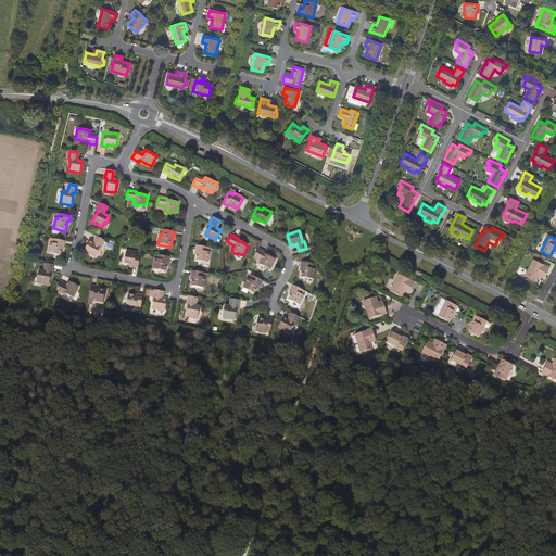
[(105,241),(101,239),(99,238),(95,244),(93,243),(89,242),(84,252),(95,258),(98,252),(100,248),(102,249),(105,241)]
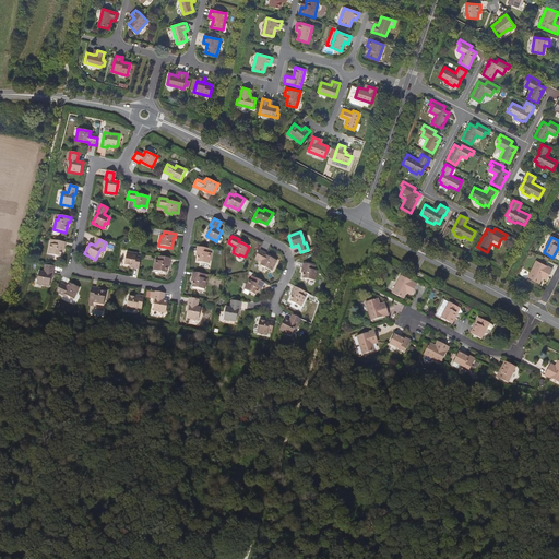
[(64,248),(66,242),(54,240),(52,246),(49,245),(48,254),(60,258),(61,252),(62,247),(64,248)]
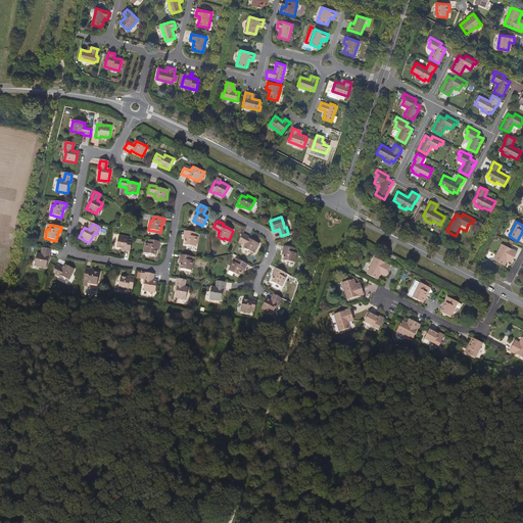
[(185,231),(185,235),(186,236),(185,240),(184,245),(196,247),(198,238),(196,237),(197,233),(185,231)]
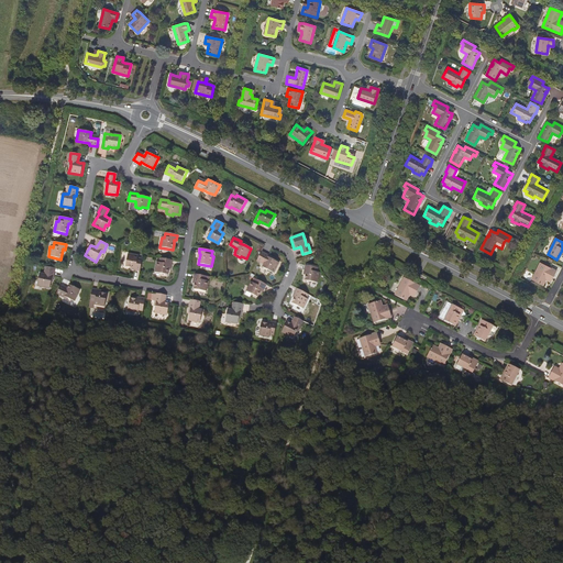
[(268,256),(262,252),(257,260),(265,263),(264,264),(263,267),(274,274),(279,264),(274,261),(267,257),(268,256)]
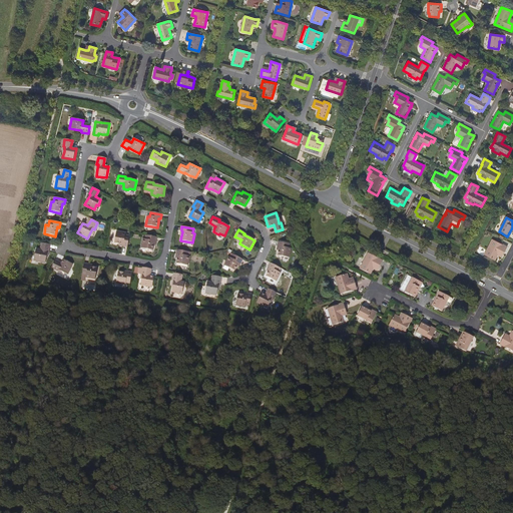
[(114,243),(119,244),(123,245),(123,246),(127,247),(129,236),(125,236),(125,233),(116,232),(114,243)]
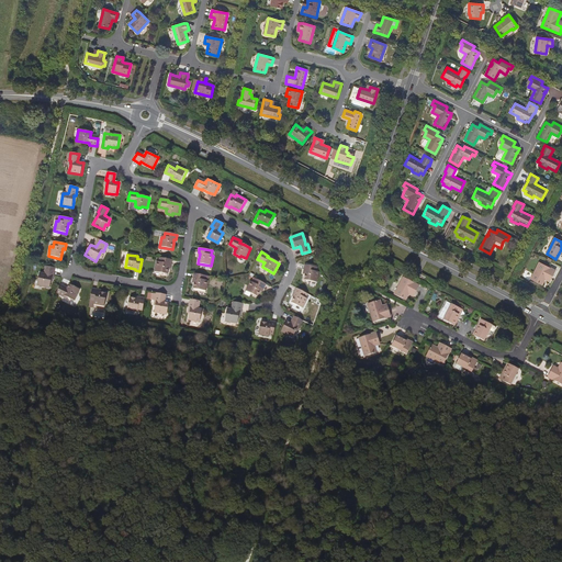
[(171,266),(172,260),(159,258),(159,262),(157,262),(155,272),(167,274),(168,270),(169,265),(171,266)]
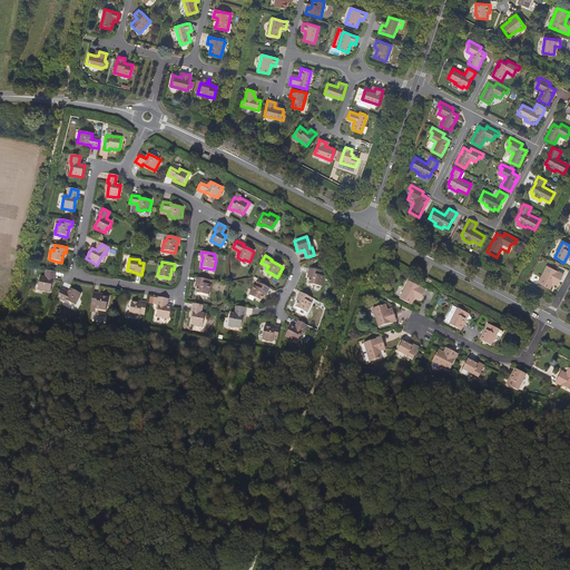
[(554,281),(559,284),(563,275),(548,266),(538,284),(549,290),(552,284),(554,281)]
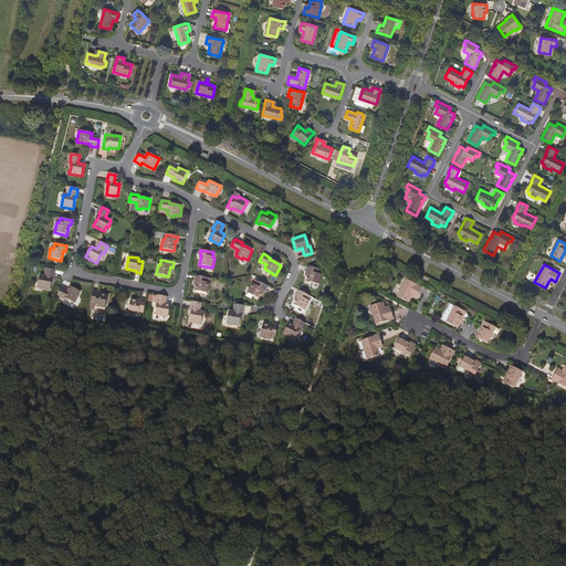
[(307,272),(307,276),(306,282),(318,284),(321,274),(318,274),(318,269),(307,266),(306,272),(307,272)]
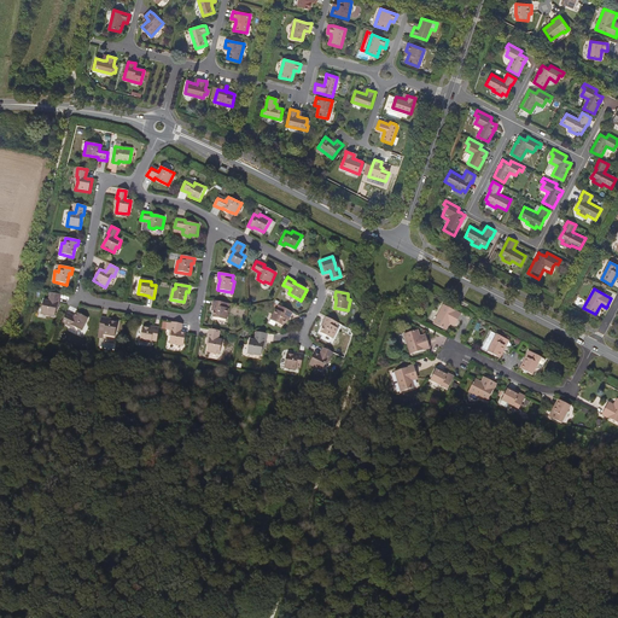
[(59,304),(60,296),(51,293),(50,302),(47,302),(44,302),(41,315),(54,318),(57,310),(57,304),(59,304)]
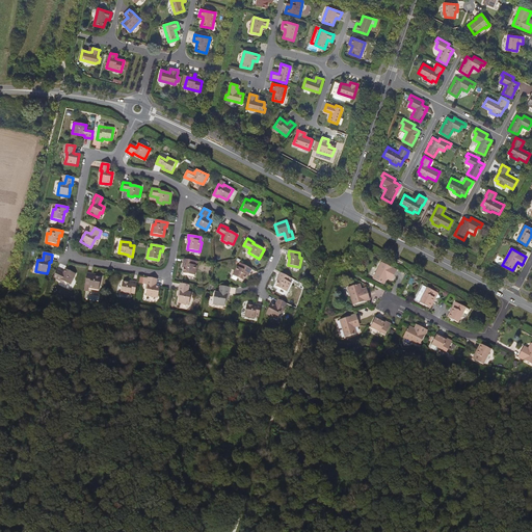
[(184,260),(183,264),(185,264),(184,269),(183,274),(195,276),(196,266),(194,266),(195,262),(184,260)]
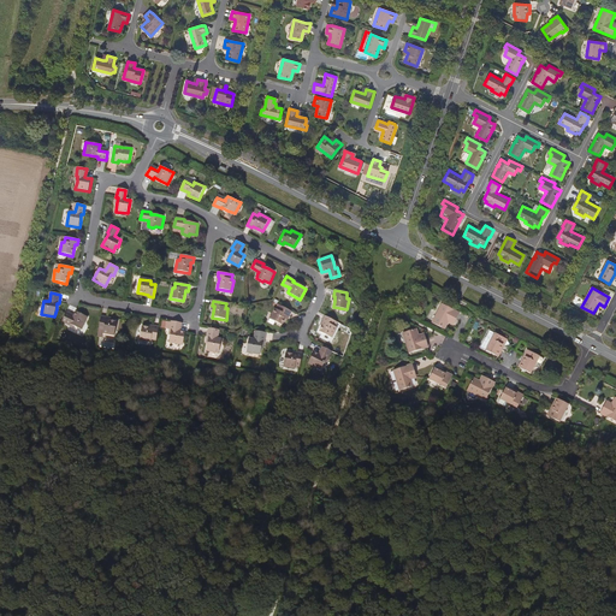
[(449,319),(454,323),(460,312),(442,303),(432,321),(444,329),(448,323),(449,319)]
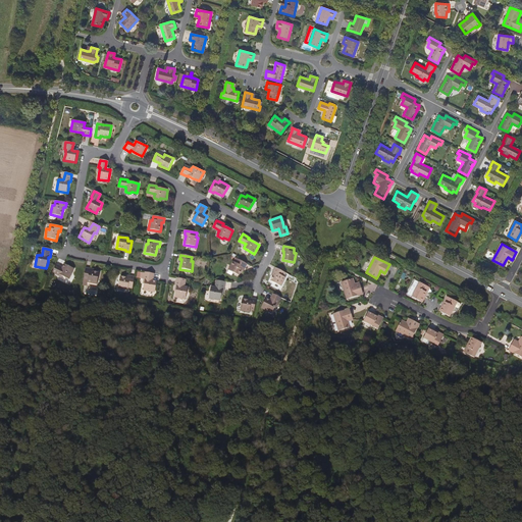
[(242,277),(244,273),(246,269),(248,270),(250,266),(240,260),(238,264),(236,263),(231,271),(242,277)]
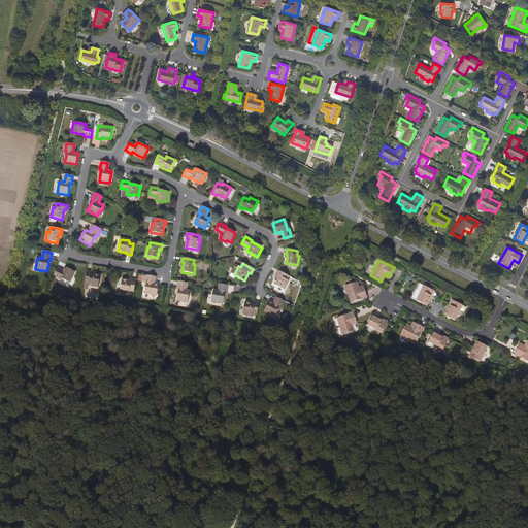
[(53,276),(59,279),(60,278),(64,281),(70,283),(75,272),(65,267),(63,271),(62,272),(56,269),(53,276)]
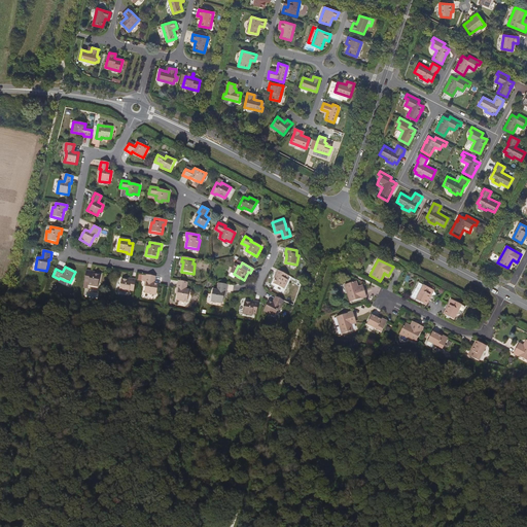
[(286,280),(288,276),(278,271),(276,275),(278,276),(276,279),(273,284),(284,289),(288,281),(286,280)]
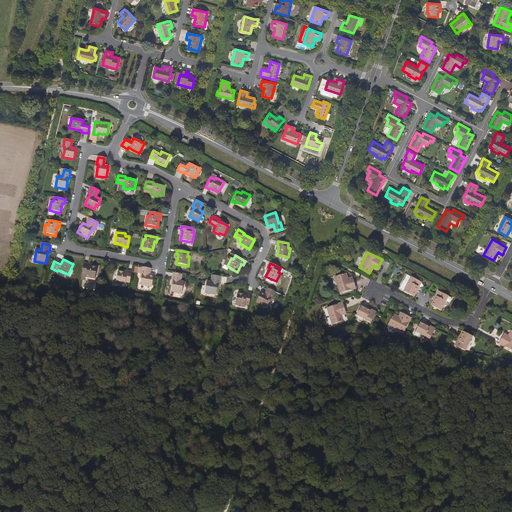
[(81,279),(85,280),(86,278),(95,280),(97,268),(92,267),(88,266),(88,265),(84,264),(81,279)]
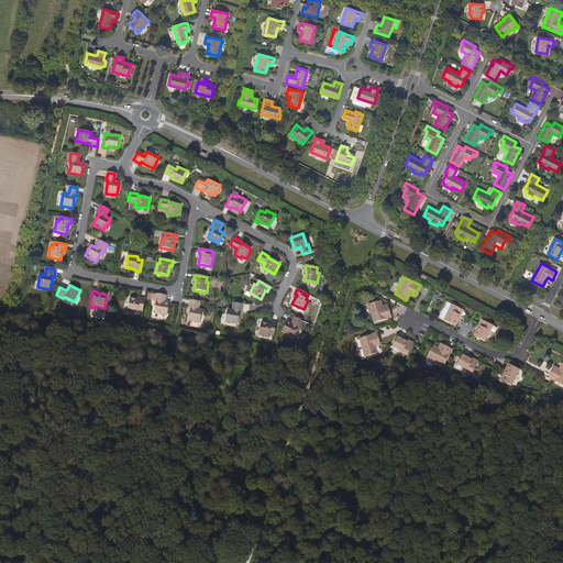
[(156,294),(155,302),(156,302),(155,307),(154,313),(167,316),(169,305),(165,304),(163,304),(164,296),(156,294)]
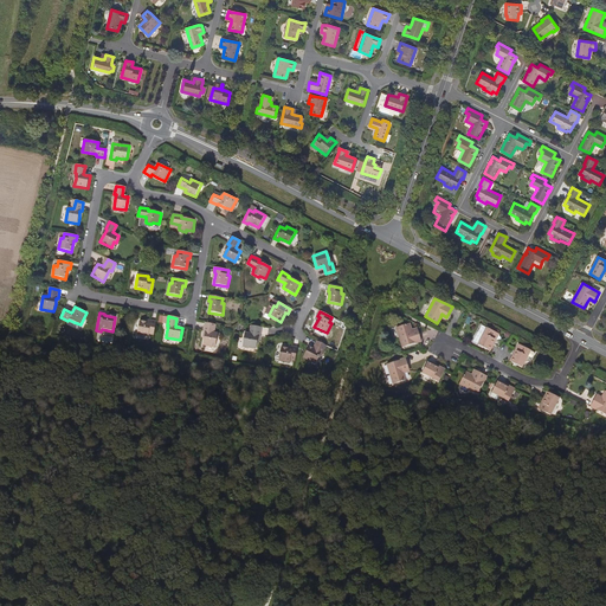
[(156,322),(150,322),(150,323),(146,323),(140,322),(137,335),(148,337),(148,335),(153,336),(156,322)]
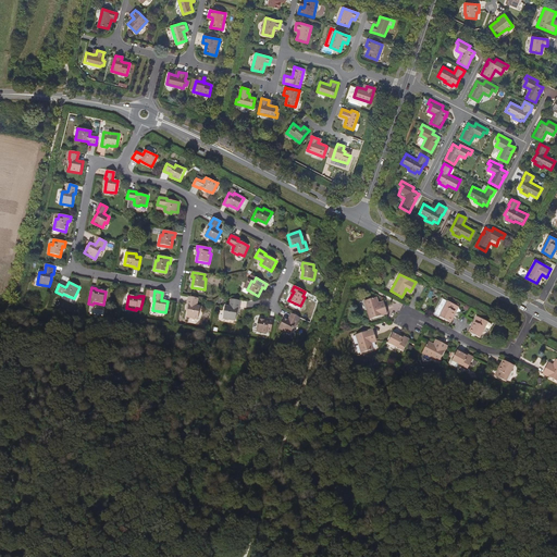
[(184,296),(183,304),(184,305),(183,310),(182,317),(193,319),(196,307),(193,306),(190,306),(192,297),(184,296)]
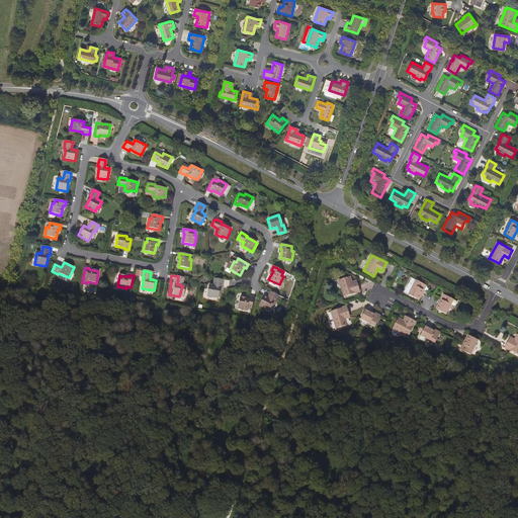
[(352,284),(352,281),(350,276),(339,279),(344,296),(360,291),(357,283),(352,284)]
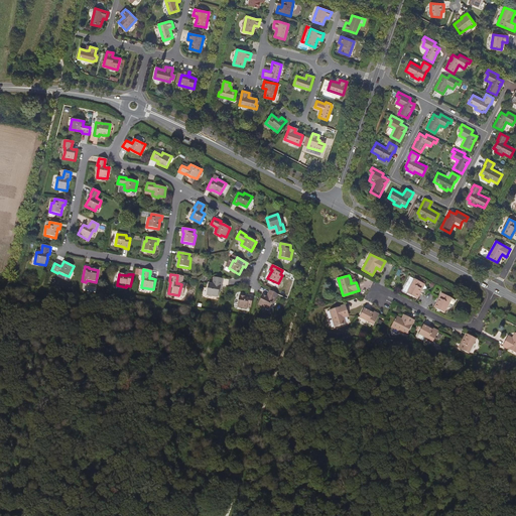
[(420,288),(422,289),(424,284),(414,278),(413,278),(410,277),(403,291),(415,297),(420,288)]
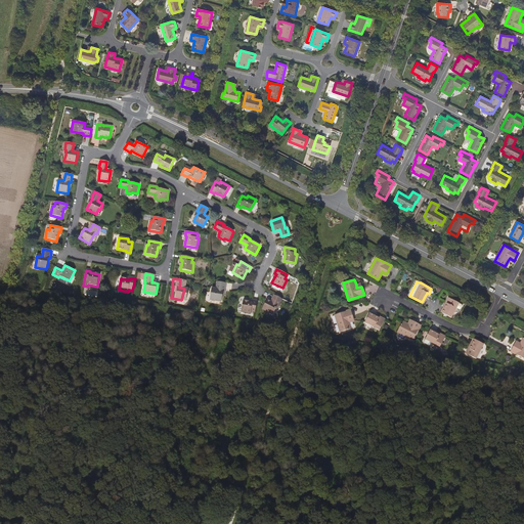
[(218,290),(216,289),(212,289),(211,295),(212,295),(211,301),(221,303),(222,297),(223,291),(225,292),(226,284),(219,282),(218,290)]
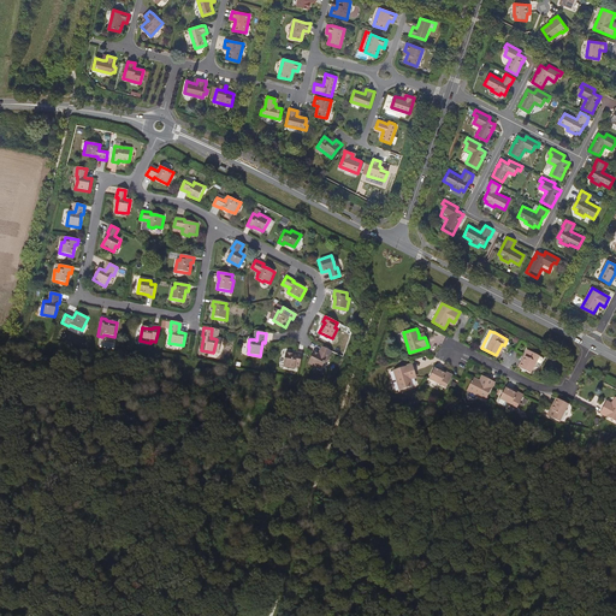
[(329,360),(332,353),(325,348),(320,356),(319,355),(314,353),(308,365),(320,371),(325,363),(326,360),(329,360)]
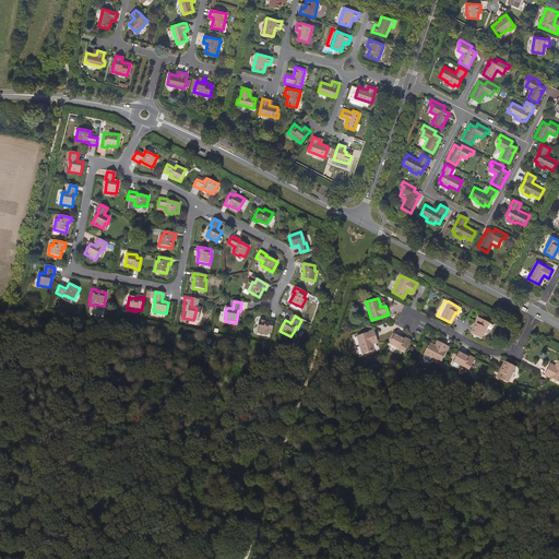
[(477,323),(472,334),(482,339),(486,329),(489,330),(491,329),(492,326),(492,325),(491,324),(478,318),(476,323),(477,323)]
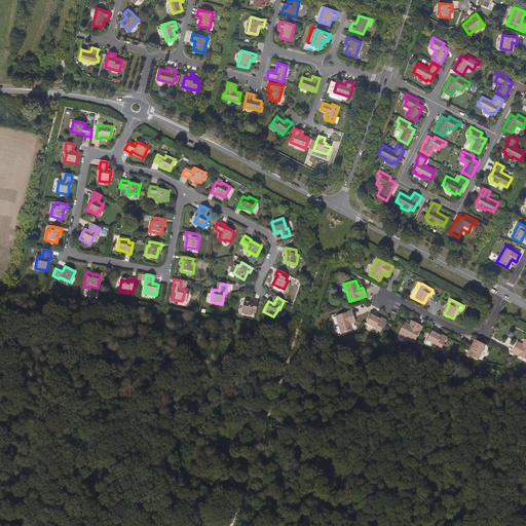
[(259,302),(254,302),(254,303),(250,303),(245,302),(241,314),(252,315),(253,313),(257,314),(259,302)]
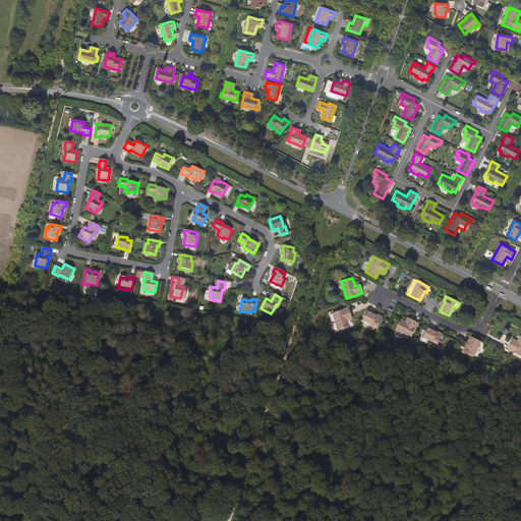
[(346,319),(351,316),(348,308),(333,313),(338,331),(349,327),(347,321),(346,319)]
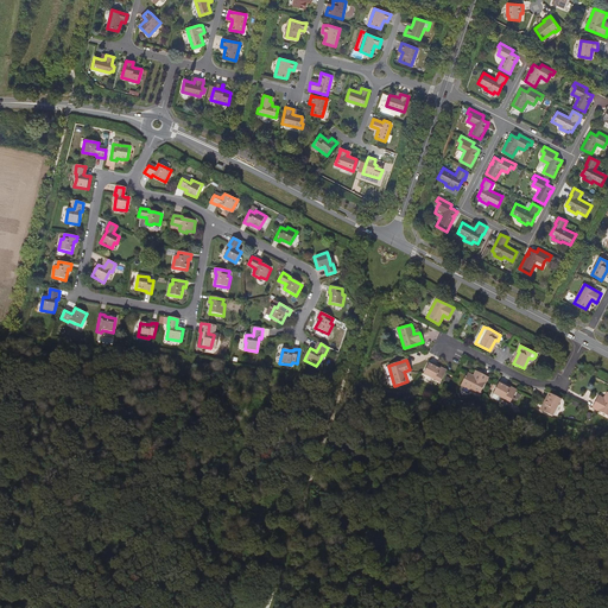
[(439,368),(429,363),(423,373),(439,382),(447,371),(439,367),(439,368)]
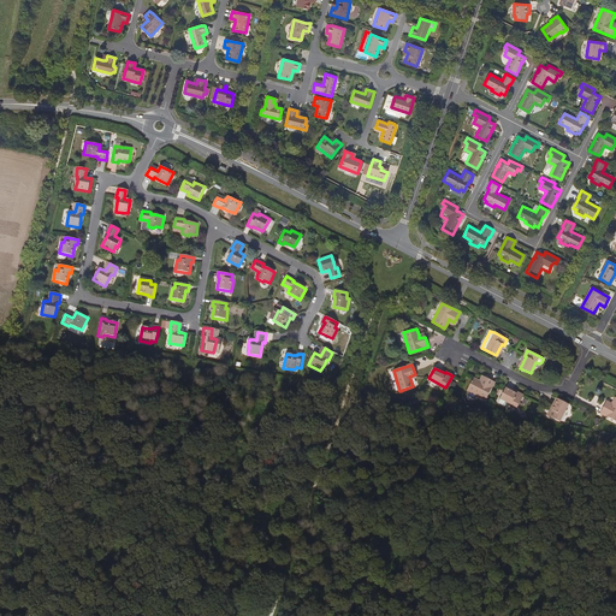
[(483,383),(480,381),(473,378),(467,390),(485,400),(495,383),(485,378),(483,383)]
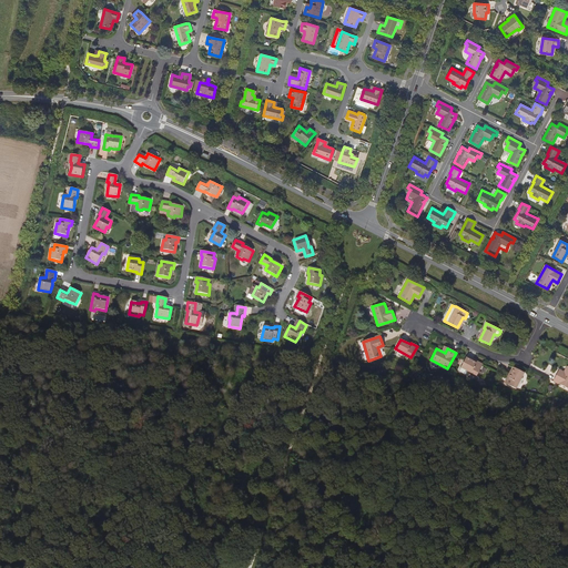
[(476,363),(466,358),(460,367),(477,376),(483,365),(477,362),(476,363)]
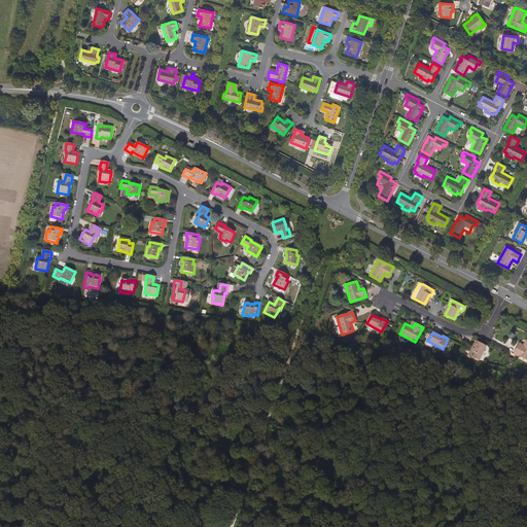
[(522,348),(518,345),(514,353),(526,360),(526,340),(524,345),(522,348)]
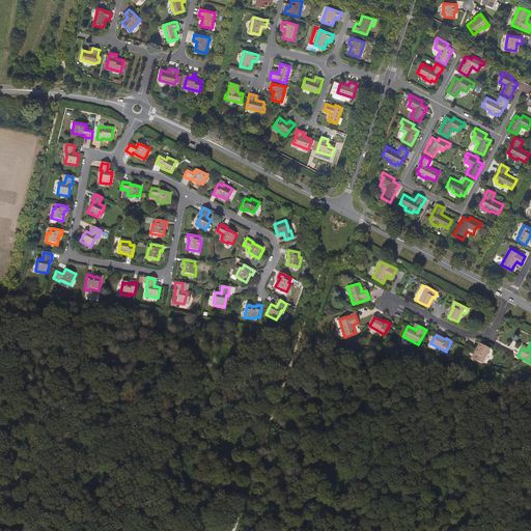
[(475,355),(474,354),(471,359),(481,365),(490,350),(480,345),(475,355)]
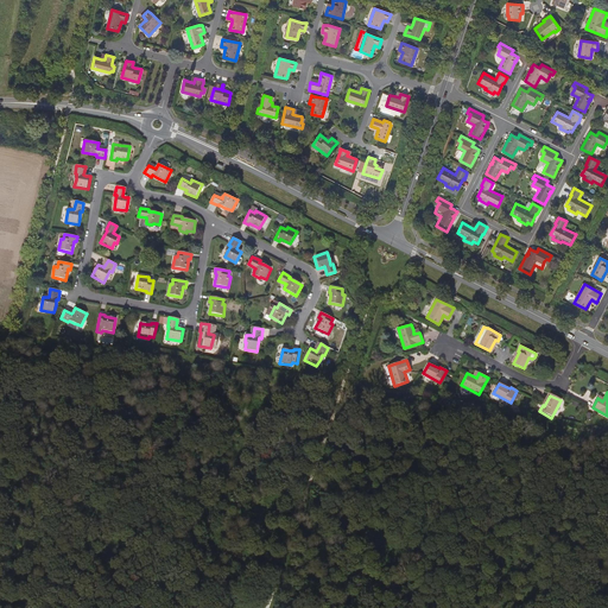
All buildings are outlined.
